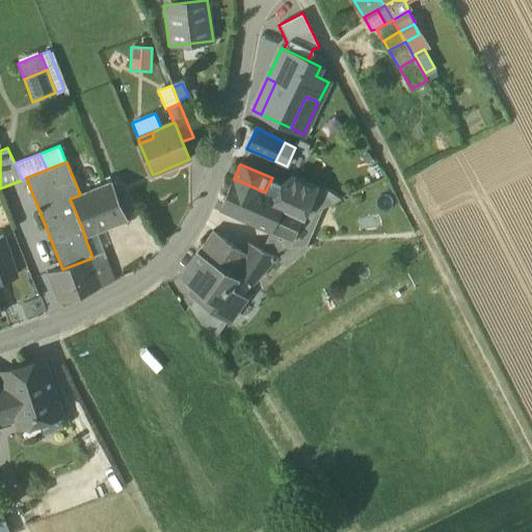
[(294,169),(288,184),(312,194),(316,184),(318,180),(294,169)]
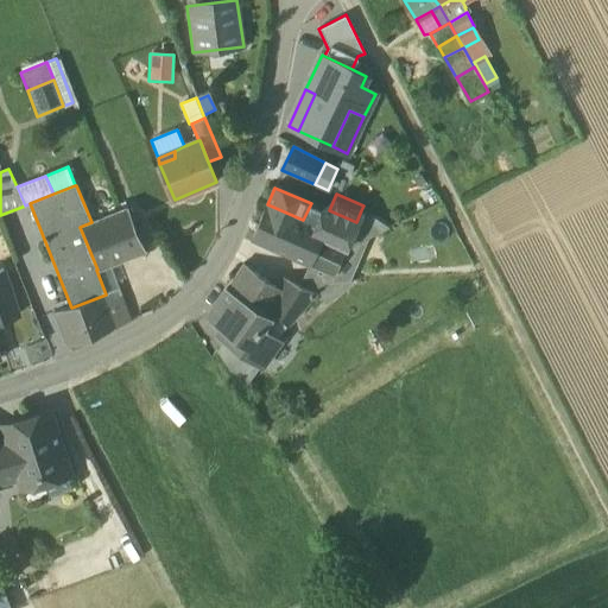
[(346,248),(356,222),(329,210),(311,203),(303,220),(289,253),(311,263),(322,238),(346,248)]
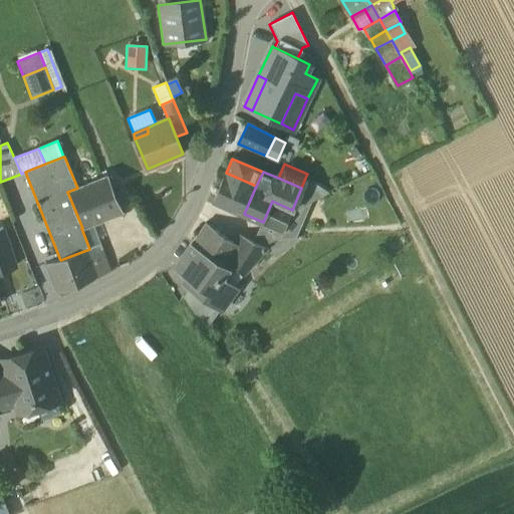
[(244,214),(256,186),(226,173),(214,202),(244,214)]
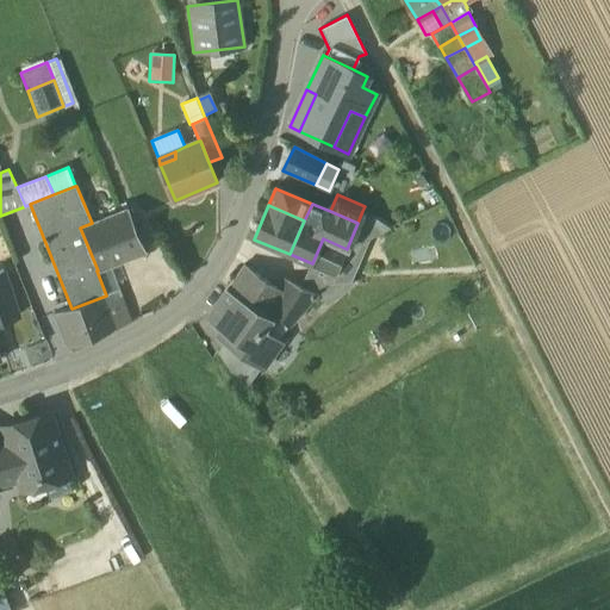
[(120,211),(92,223),(80,228),(98,271),(147,250),(128,209),(120,211)]
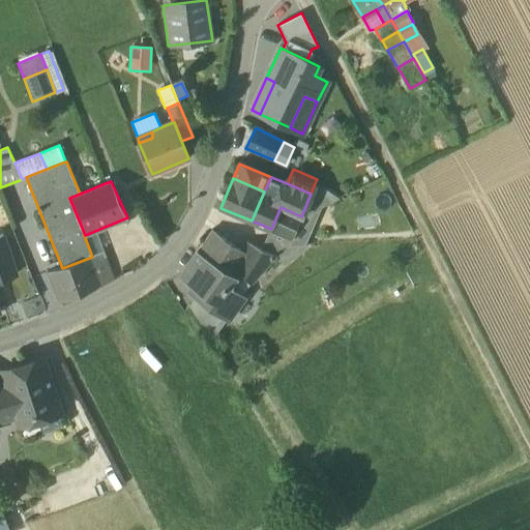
[(311,194),(301,216),(321,207),(344,196),(328,185),(315,183),(311,194)]
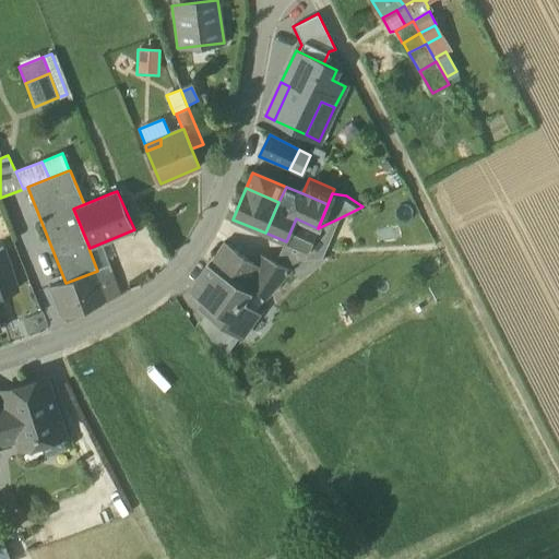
[(286,241),(307,250),(318,228),(296,218),(286,241)]
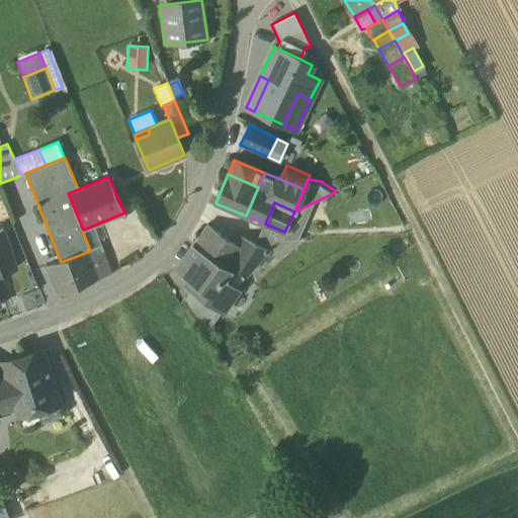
[(284,232),(277,240),(297,239),(314,202),(294,211),(284,232)]
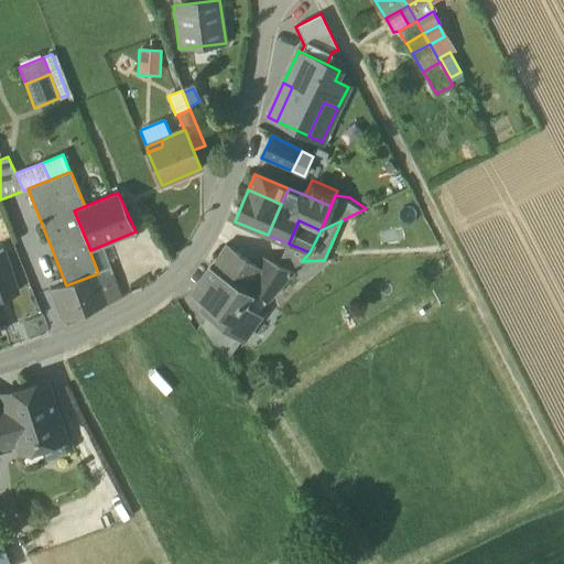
[(280,264),(294,271),(302,261),(310,252),(289,243),(283,256),(280,264)]
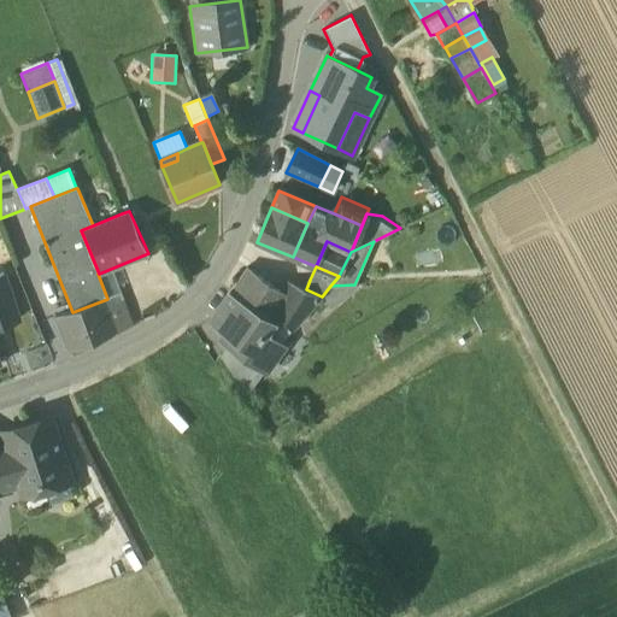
[(247,270),(230,293),(274,318),(275,315),(293,329),(303,317),(291,305),(303,288),(288,282),(282,293),(247,270)]
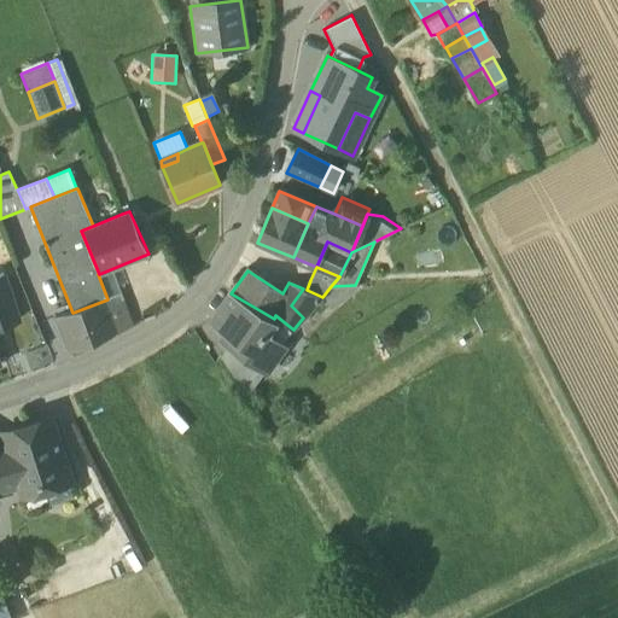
[(3,274),(0,275),(0,326),(18,321),(3,274)]
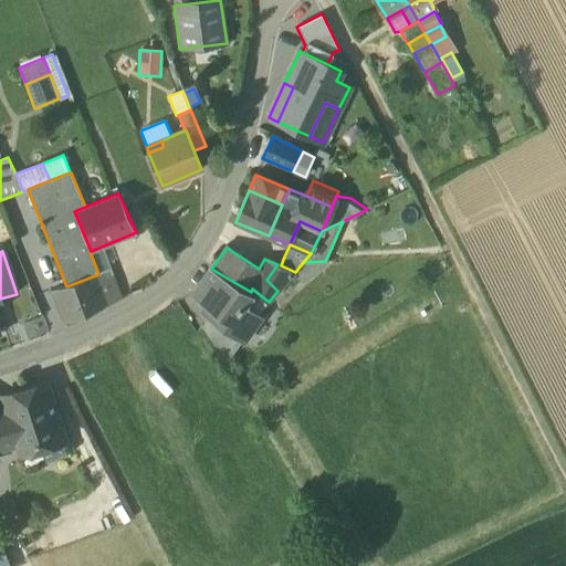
[(303,262),(295,272),(304,281),(327,261),(325,261),(303,262)]
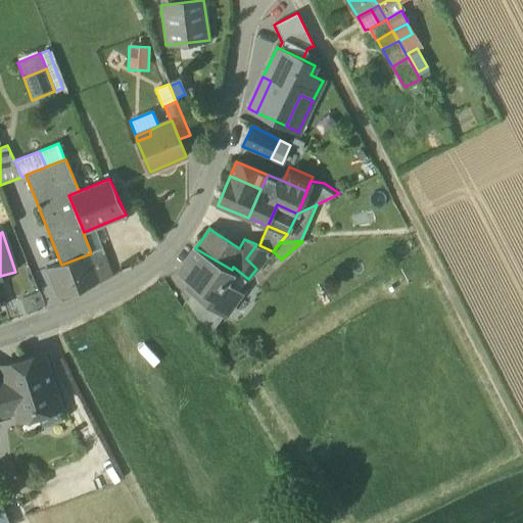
[(246,258),(256,269),(273,251),(259,245),(256,244),(246,258)]
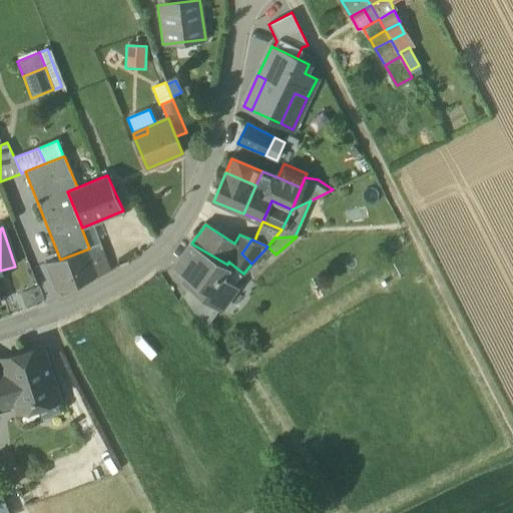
[(220,276),(227,265),(191,243),(172,267),(184,276),(193,282),(188,288),(219,309),(234,286),(220,276)]
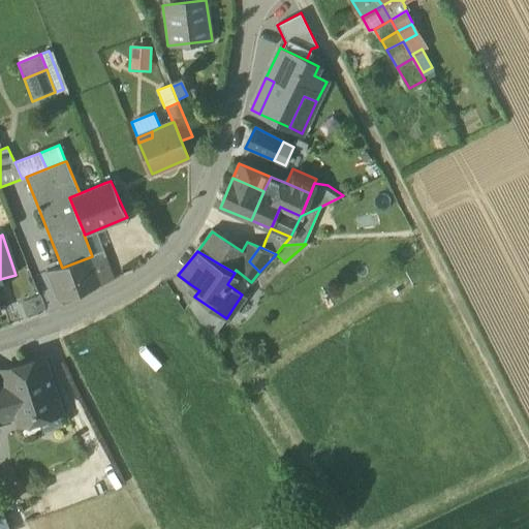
[(102,252),(93,255),(102,284),(113,281),(102,252)]
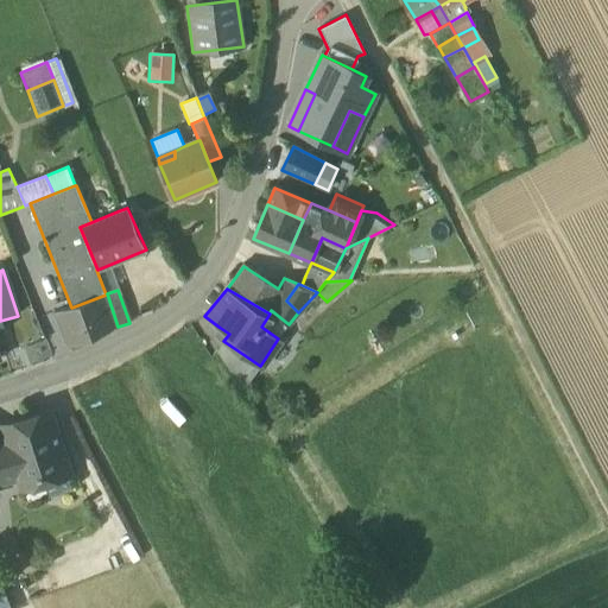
[(67,347),(118,327),(107,293),(106,295),(71,308),(55,315),(67,347)]
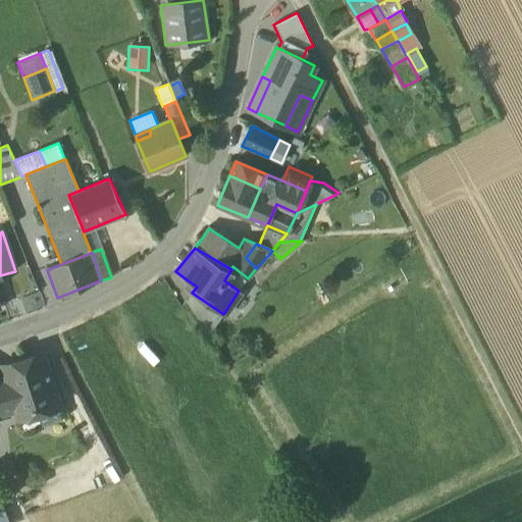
[(197,286),(188,280),(184,286),(192,293),(197,286)]
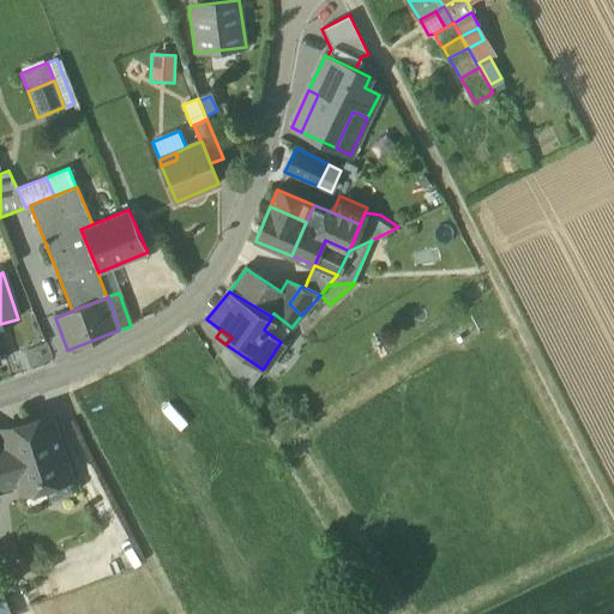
[(6,356),(13,375),(53,361),(46,342),(6,356)]
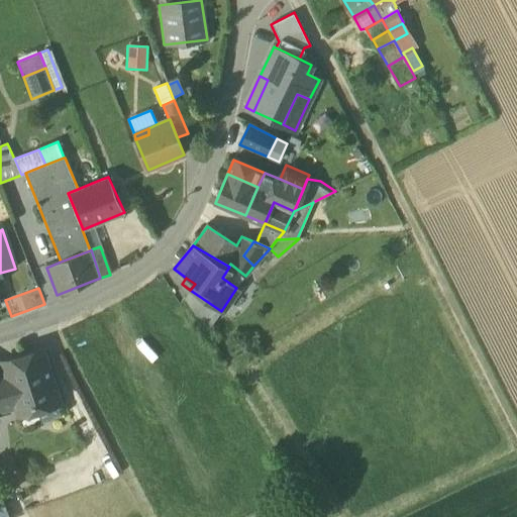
[(184,298),(206,331),(221,311),(190,290),(184,298)]
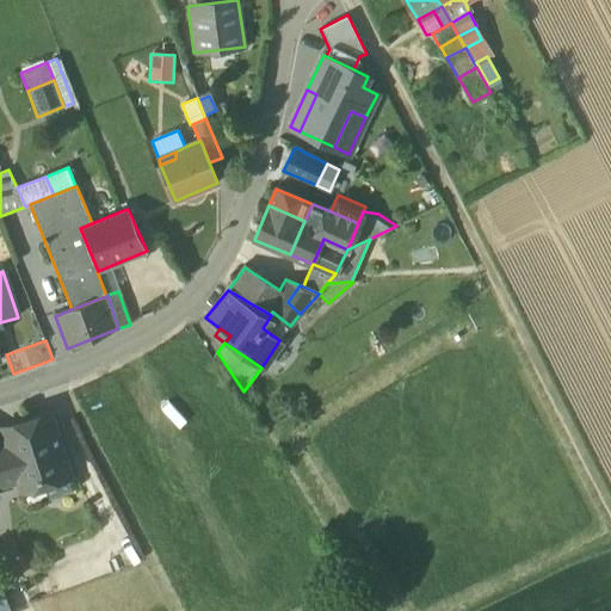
[(43,483),(68,476),(71,475),(51,412),(10,425),(13,436),(6,438),(7,443),(19,481),(39,475),(43,483)]
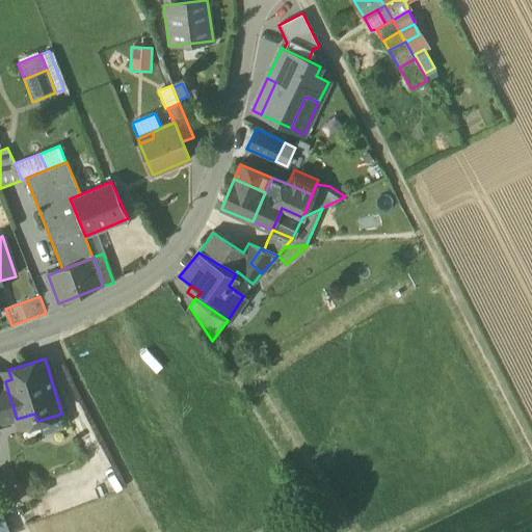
[(11,379),(8,370),(2,371),(5,381),(11,379)]
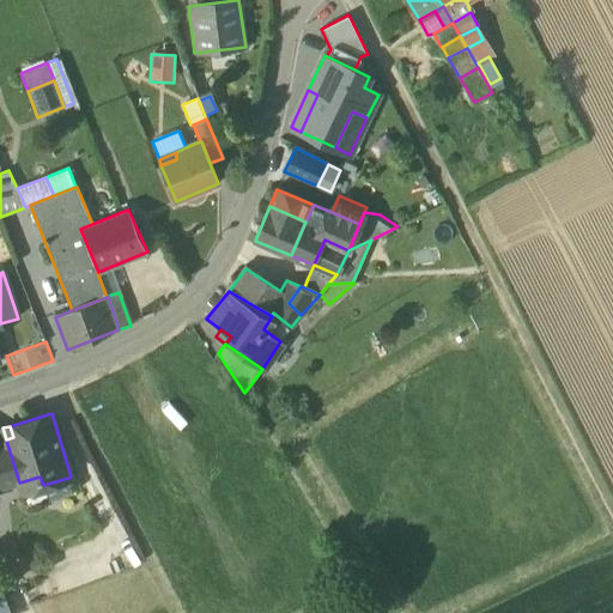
[(0,489),(19,483),(7,444),(0,445),(0,489)]
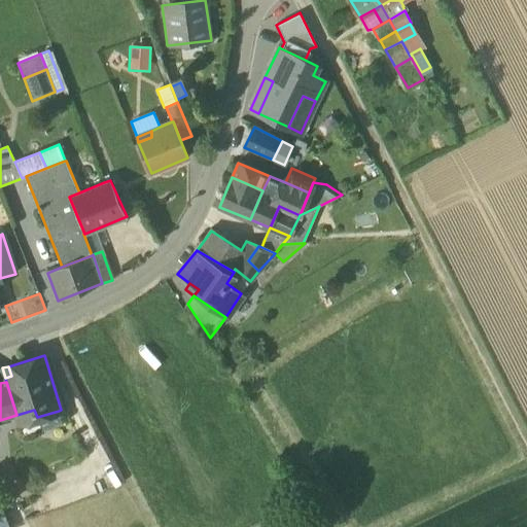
[(34,410),(16,415),(19,423),(37,417),(34,410)]
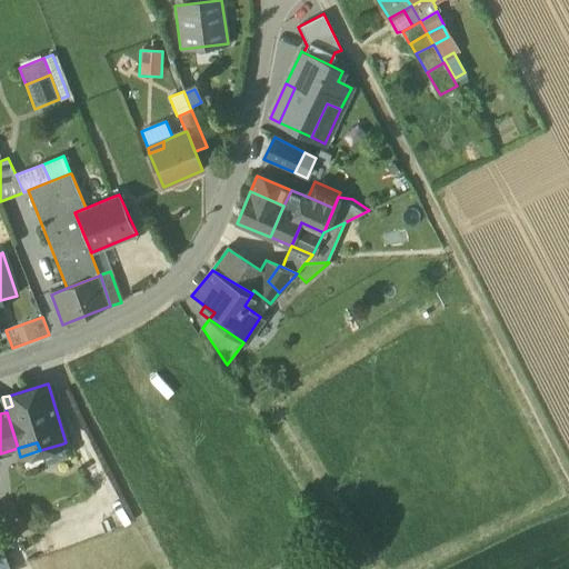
[(68,459),(63,443),(40,450),(45,466),(68,459)]
